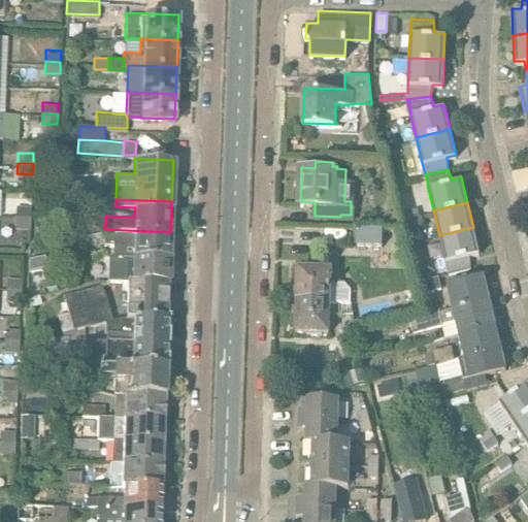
[(15,215),(30,215),(31,204),(15,203),(15,215)]
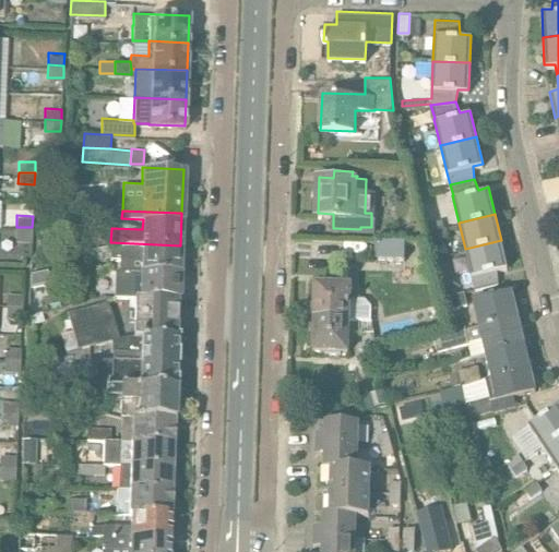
[(450,240),(448,237),(445,236),(447,235),(444,225),(441,226),(430,228),(432,239),(439,237),(438,238),(438,243),(441,247),(445,247),(449,244),(450,240)]
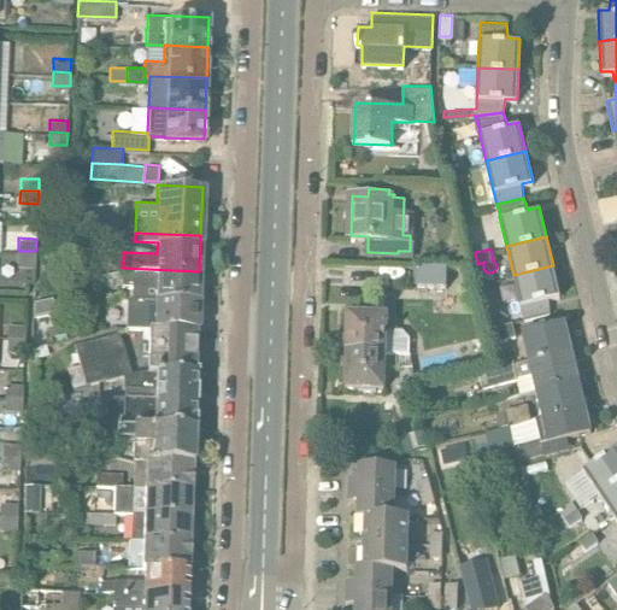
[(18,263),(35,264),(35,251),(18,251),(18,263)]
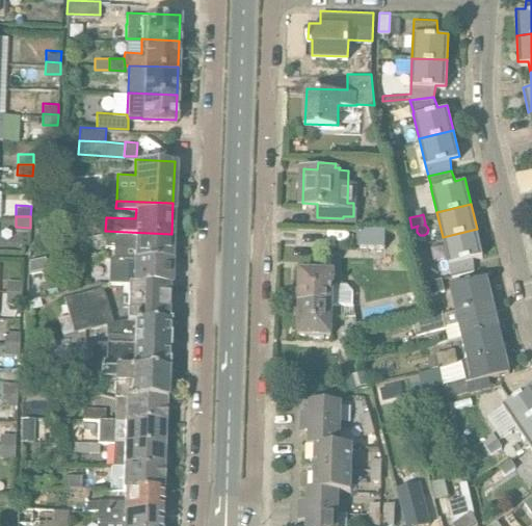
[(406,246),(410,246),(406,229),(386,228),(357,227),(356,244),(383,245),(383,250),(406,251),(406,246)]
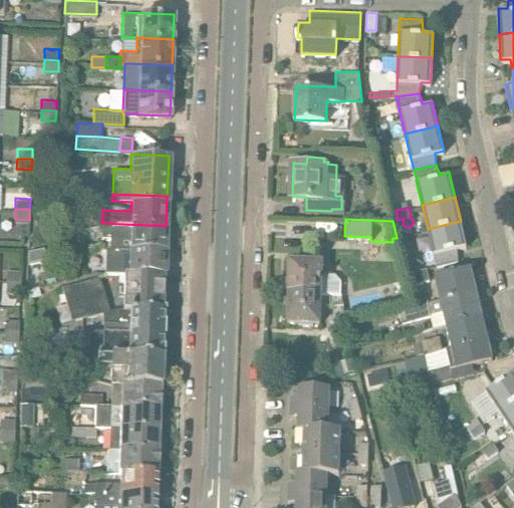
[(461,221),(428,229),(434,253),(435,253),(436,264),(459,259),(457,247),(466,245),(461,221)]
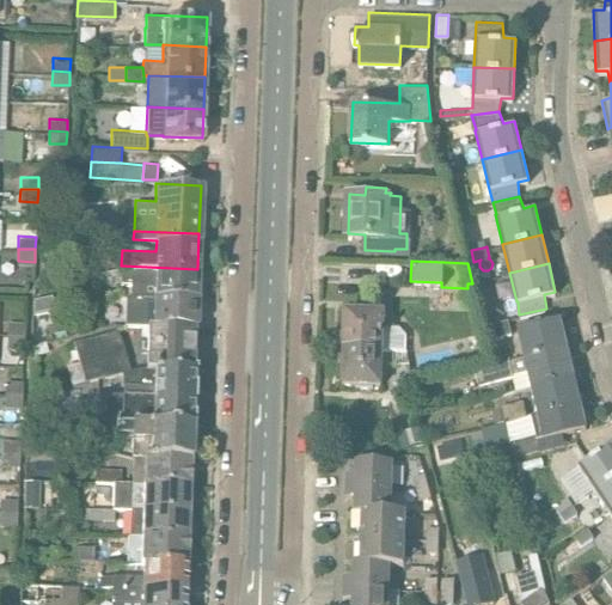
[(154,293),(197,295),(197,269),(121,266),(105,268),(108,282),(121,281),(154,282),(154,293)]
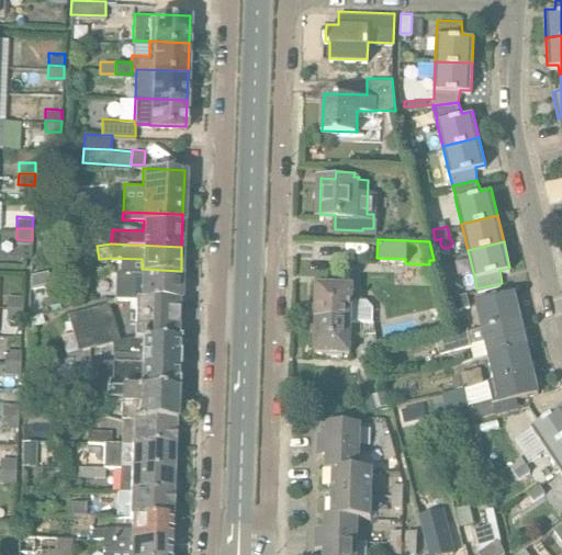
[(30,284),(49,281),(47,269),(31,272),(30,284)]
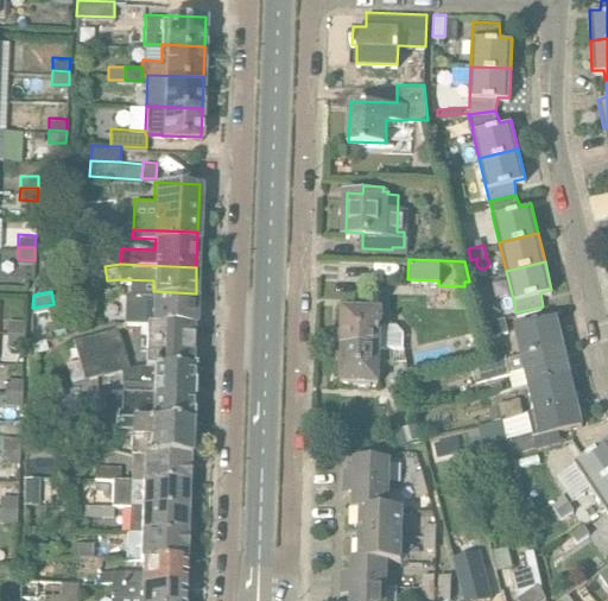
[(196,293),(153,291),(153,293),(126,292),(125,321),(144,322),(195,323),(196,293)]
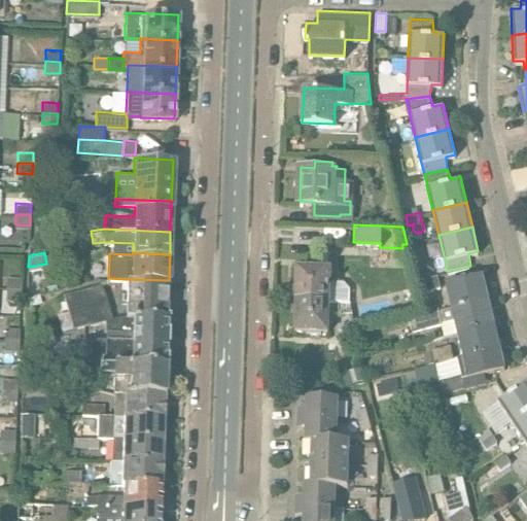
[(296,297),(349,299),(350,285),(344,279),(331,279),(332,267),(297,266),(296,297)]
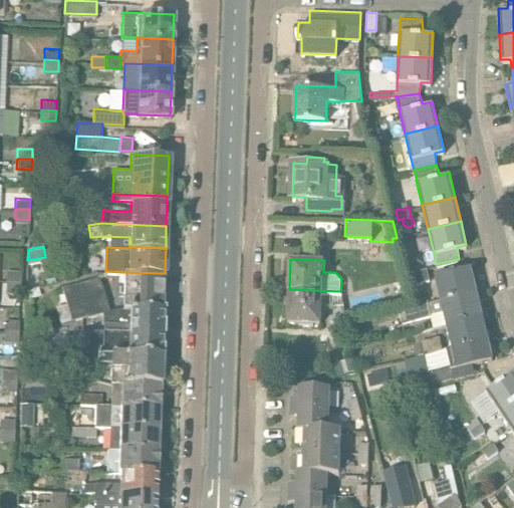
[(408,284),(430,278),(427,266),(405,272),(408,284)]
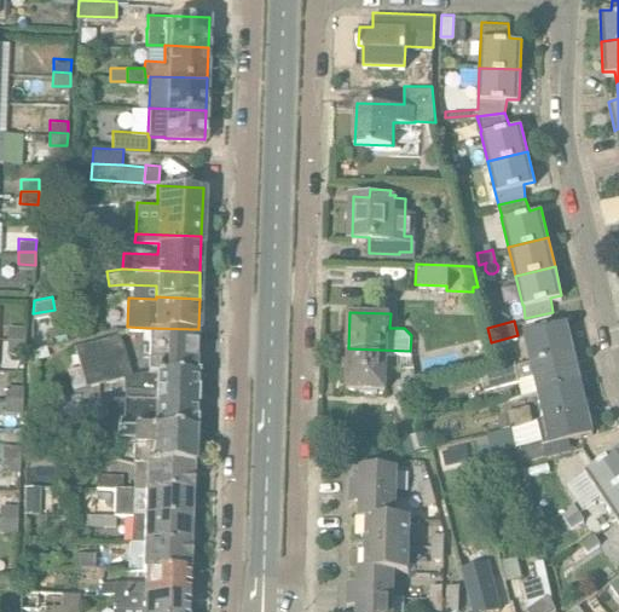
[(530,359),(573,348),(566,321),(522,332),(530,359)]
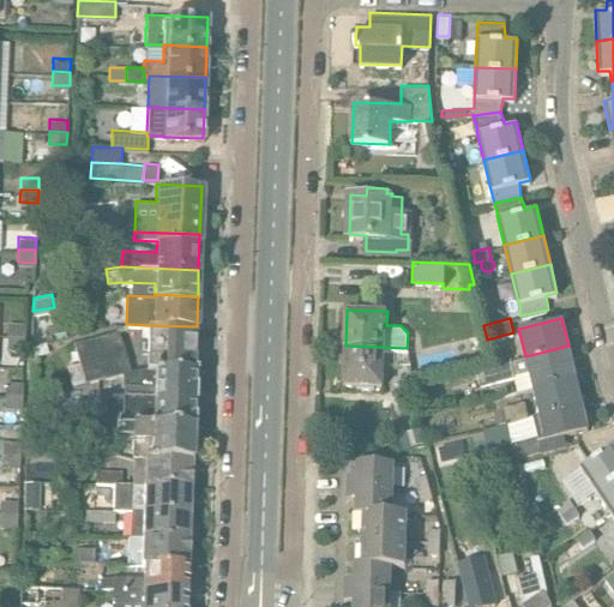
[(7,334),(25,334),(25,322),(8,320),(7,334)]
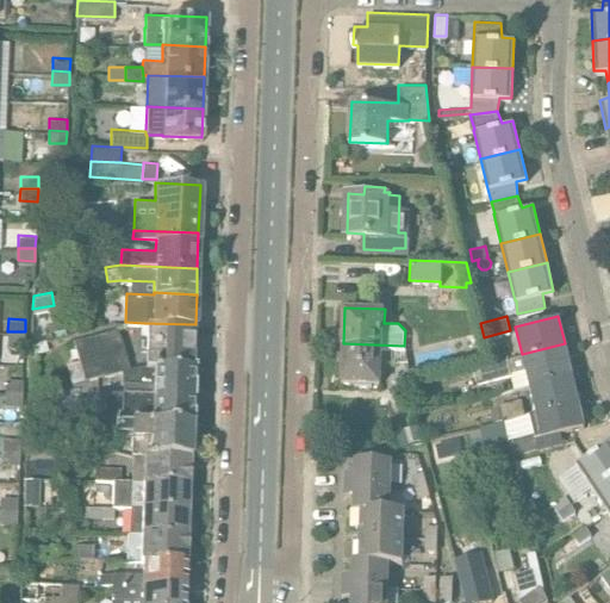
[(193,366),(195,324),(144,323),(142,366),(153,366),(153,365),(193,366)]
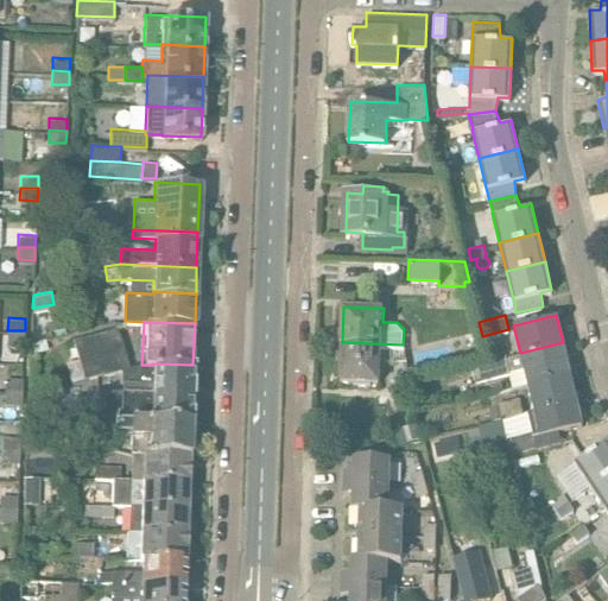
[(105,373),(128,366),(116,324),(73,336),(78,356),(65,360),(71,380),(83,377),(103,372),(105,373)]
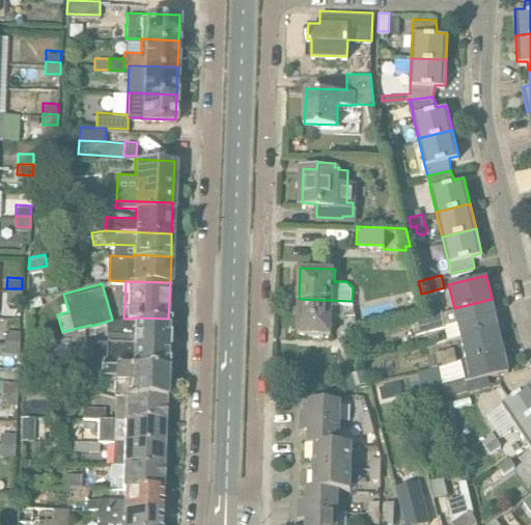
[(6,299),(21,300),(22,288),(6,288),(6,299)]
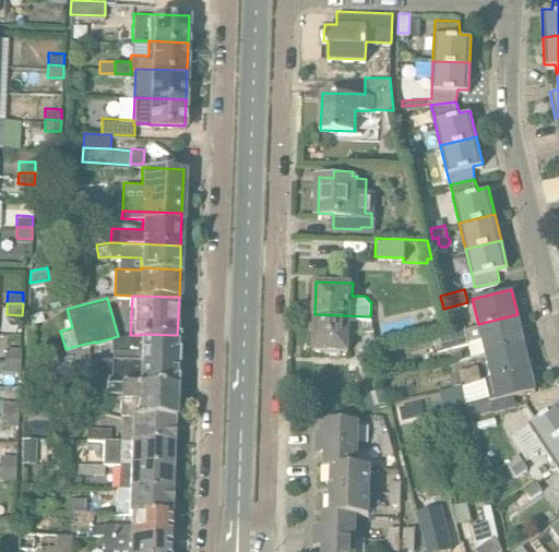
[(370,316),(314,314),(313,348),(325,349),(324,352),(341,352),(341,351),(349,351),(351,330),(375,331),(372,318),(370,316)]
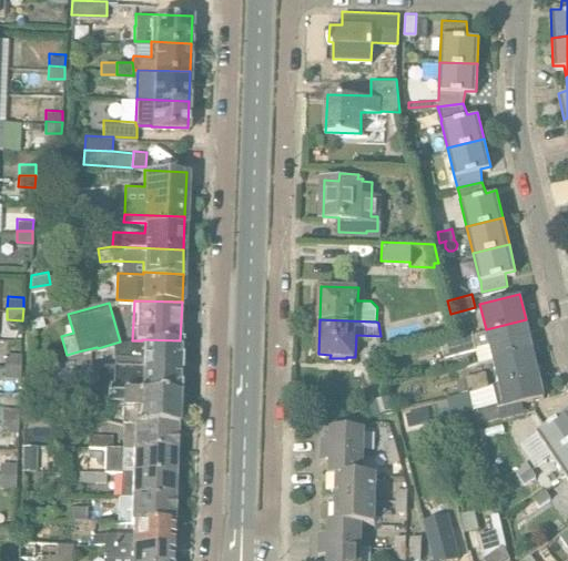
[(478,357),(531,345),(526,319),(486,329),(456,336),(440,340),(444,355),(476,346),(478,357)]
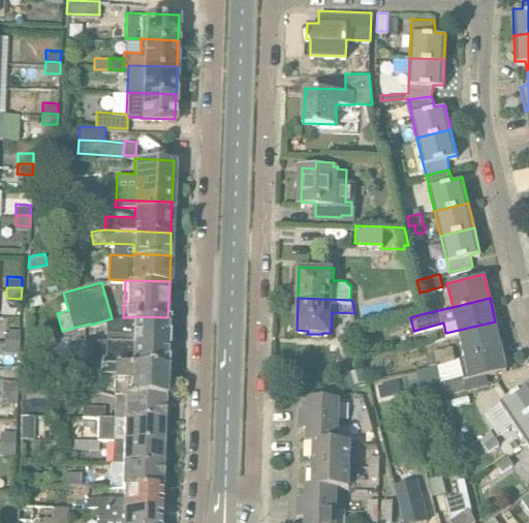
[(82,363),(165,365),(167,317),(132,316),(132,317),(123,317),(123,331),(106,331),(106,339),(83,338),(82,363)]
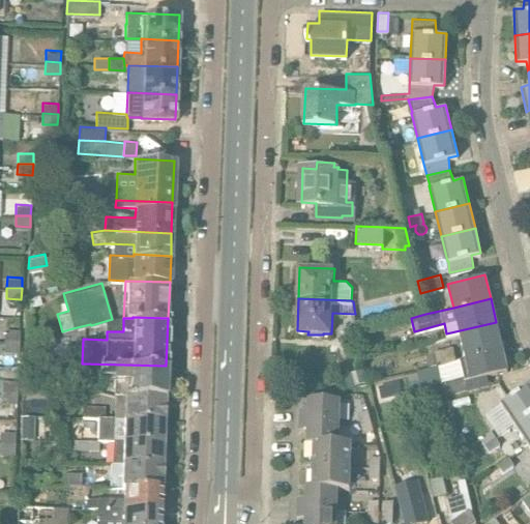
[(465,357),(502,348),(496,322),(446,333),(447,336),(460,332),(465,357)]
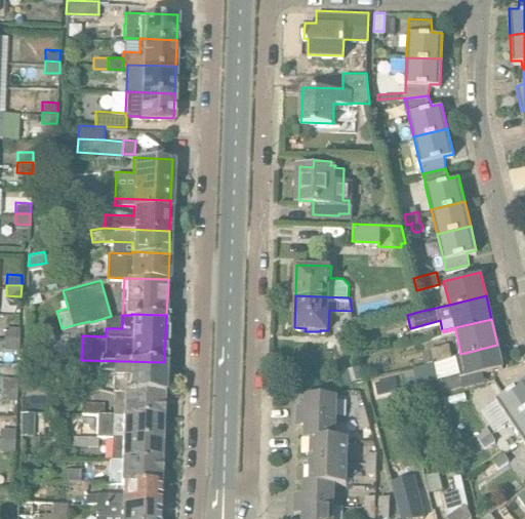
[(4,335),(19,336),(19,327),(5,325),(4,335)]
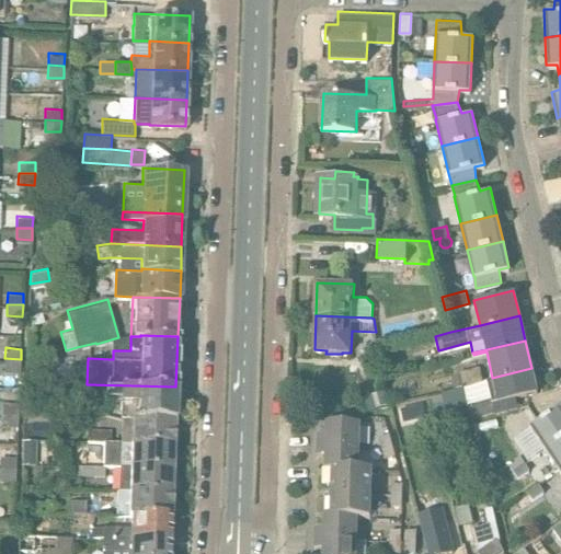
[(4,369),(20,370),(21,359),(4,358),(4,369)]
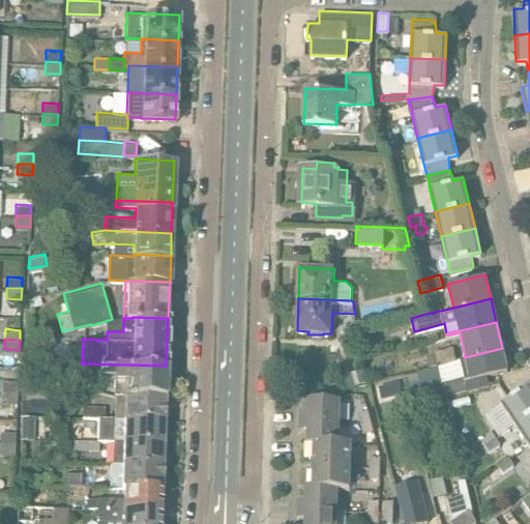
[(428,356),(430,367),(439,365),(458,359),(454,346),(436,350),(428,356)]
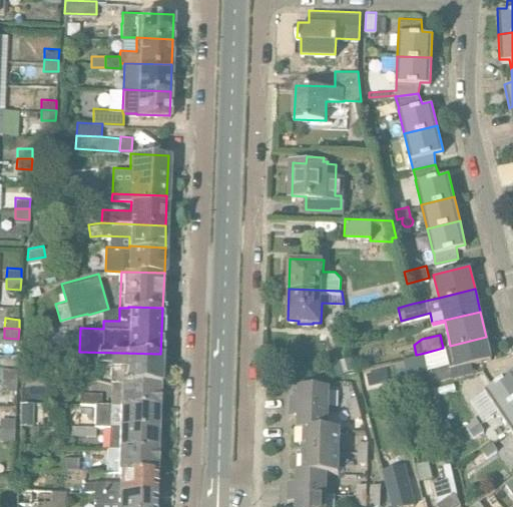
[(425,353),(429,369),(450,364),(451,367),(455,366),(491,358),(486,337),(450,346),(443,348),(425,353)]
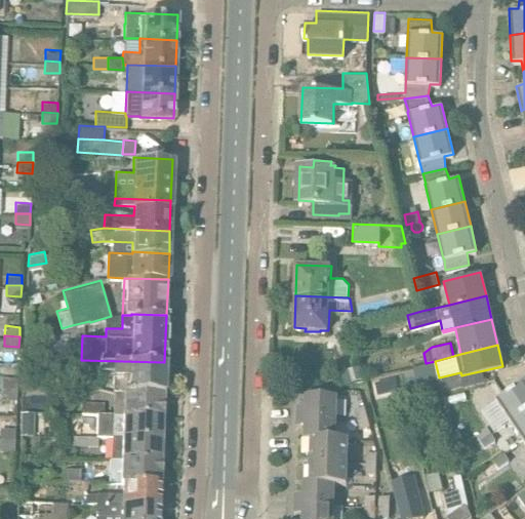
[(114,390),(163,392),(164,362),(81,360),(77,360),(76,370),(113,372),(113,389),(114,389),(114,390)]
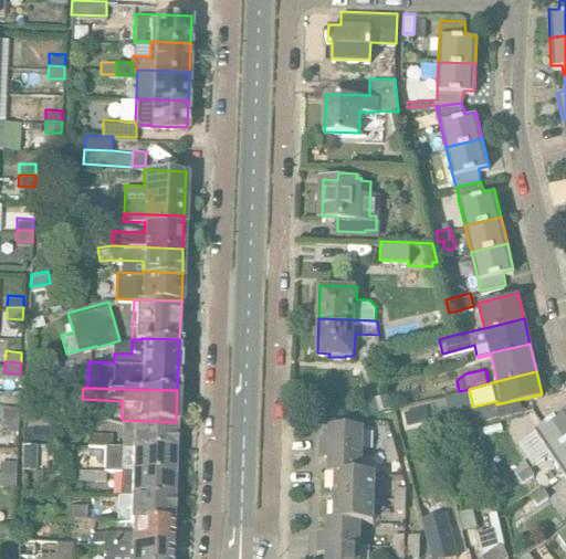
[(451,412),(473,407),(469,389),(459,391),(447,394),(451,412)]
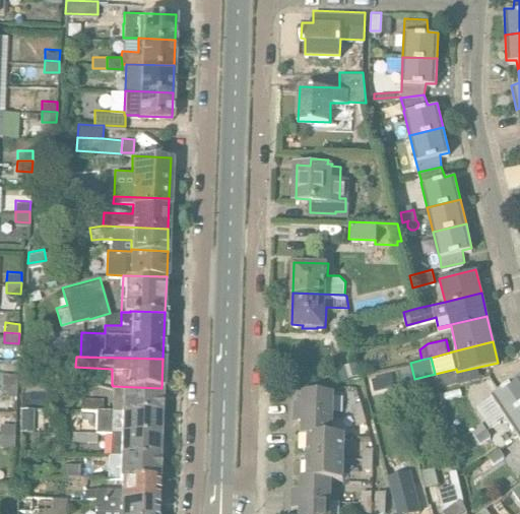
[(458,380),(457,372),(456,369),(435,374),(437,385),(458,380)]
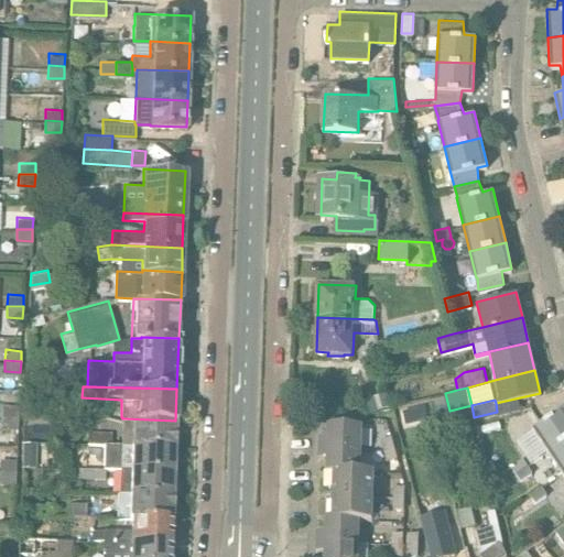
[(2,415),(18,415),(19,404),(2,403),(2,415)]
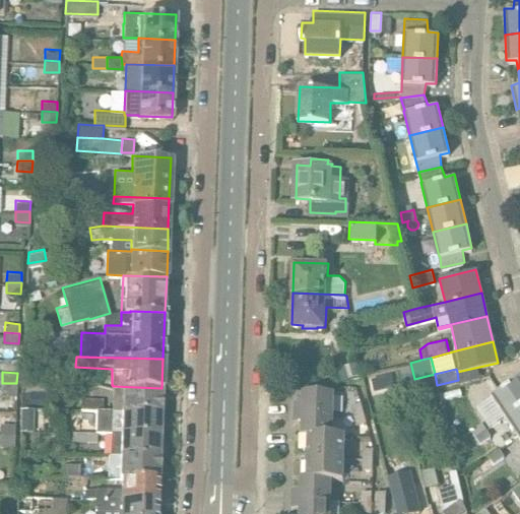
[(491,394),(505,415),(519,404),(519,376),(519,375),(491,394)]
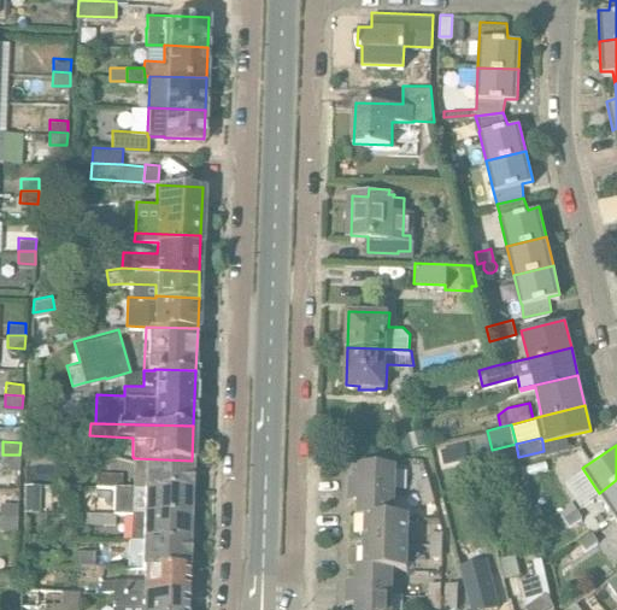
[(3,467),(19,467),(19,455),(3,455),(3,467)]
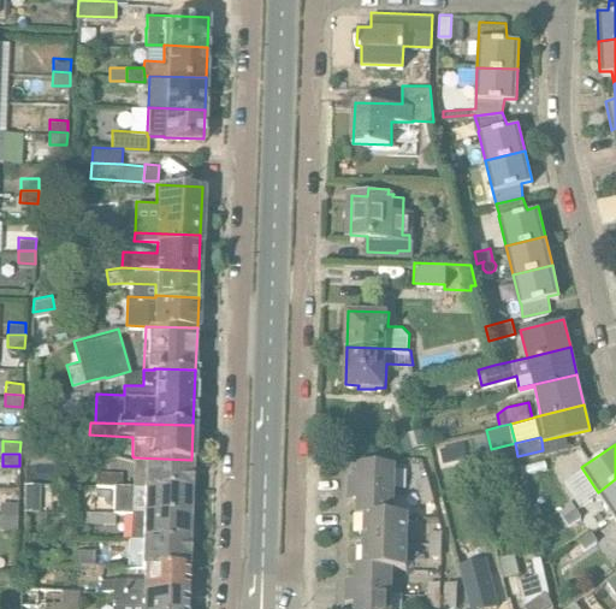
[(131,485),(191,486),(191,460),(134,457),(132,484),(131,484),(131,485)]
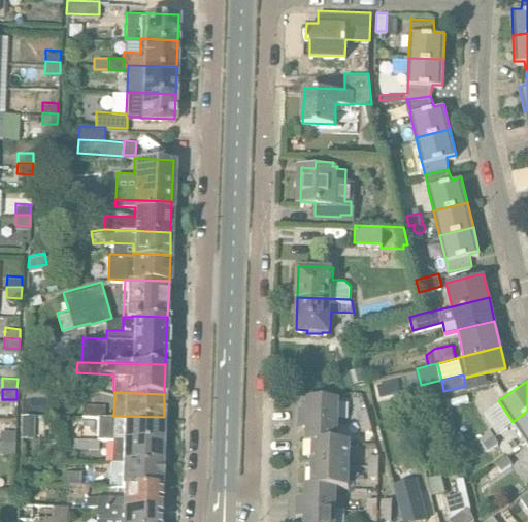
[(300,417),(337,418),(338,396),(309,395),(309,408),(301,408),(300,417)]
